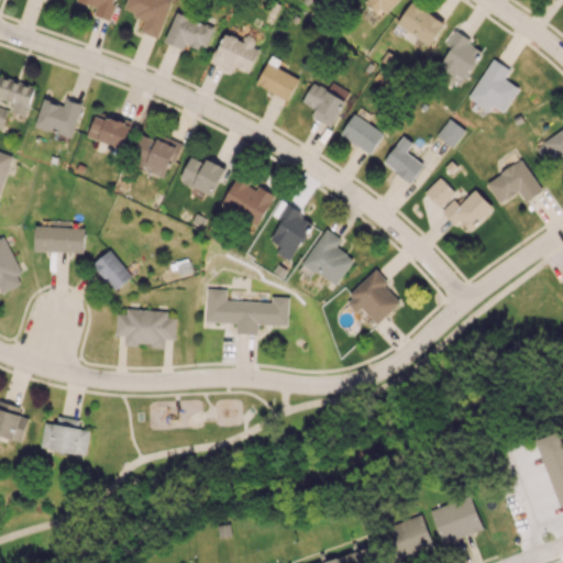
[(157,37),(169,2),(162,0),(127,0),(123,11),(144,19),(140,31),(157,37)]
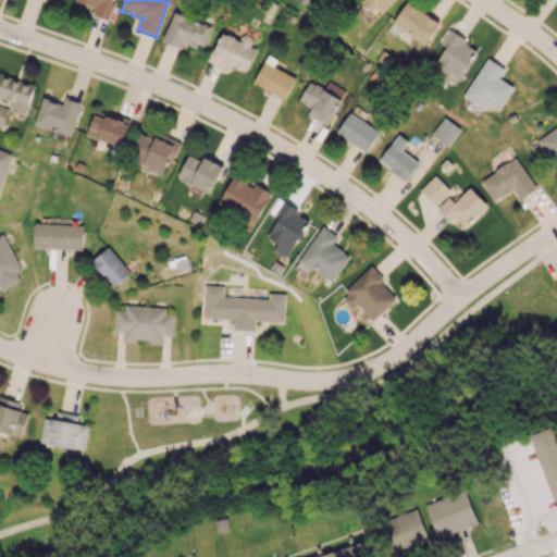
[(392,24),(425,46),(440,23),(407,1),(392,24)]
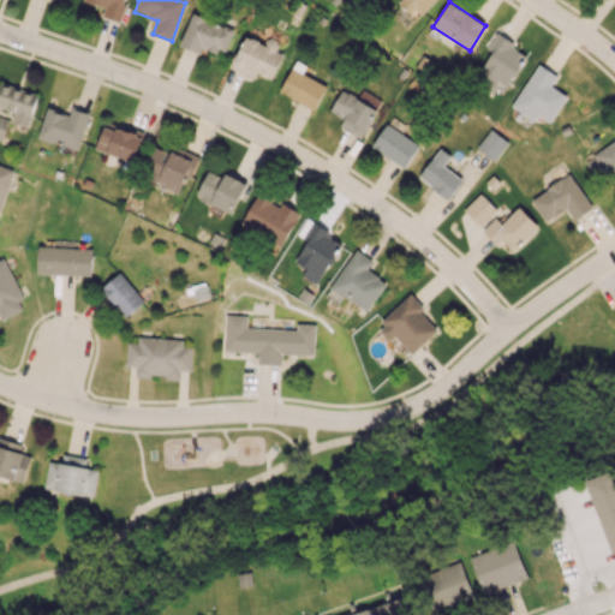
[(224,55),(234,30),(193,12),(179,45),(199,54),(203,46),(224,55)]
